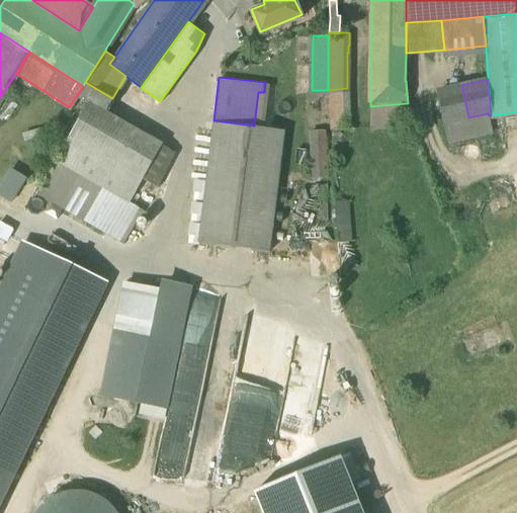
[(443,124),(468,117),(461,85),(436,91),(443,124)]
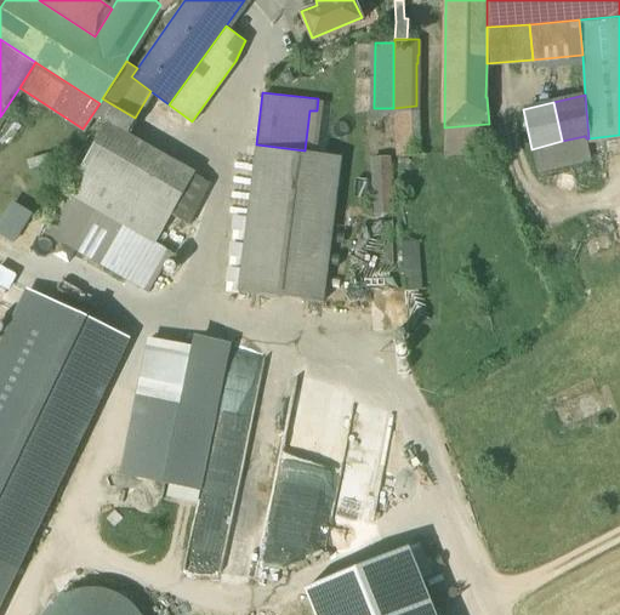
[(114,106),(106,120),(126,132),(135,118),(114,106)]
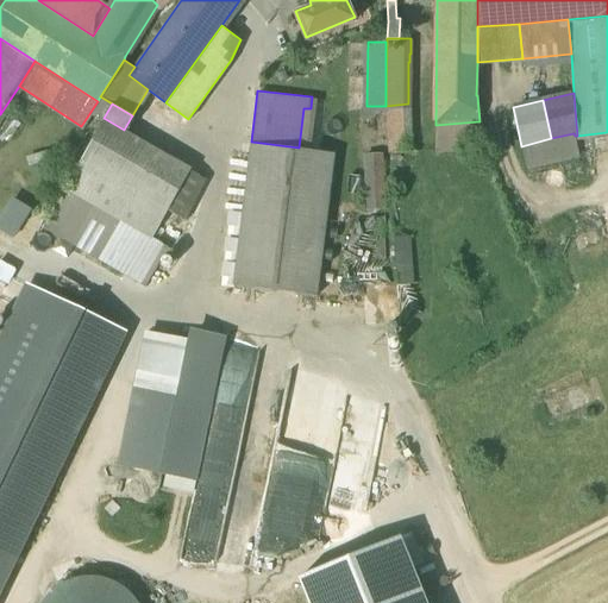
[(408,104),(386,106),(389,150),(409,149),(408,104)]
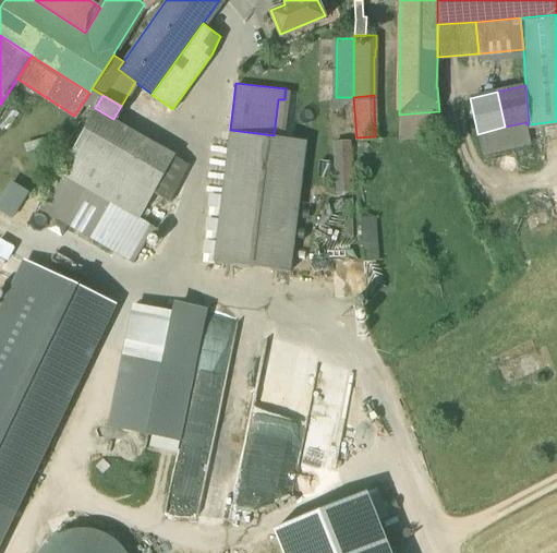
[(174,154),(113,119),(95,108),(38,206),(133,261),(154,225),(138,216),(174,154)]
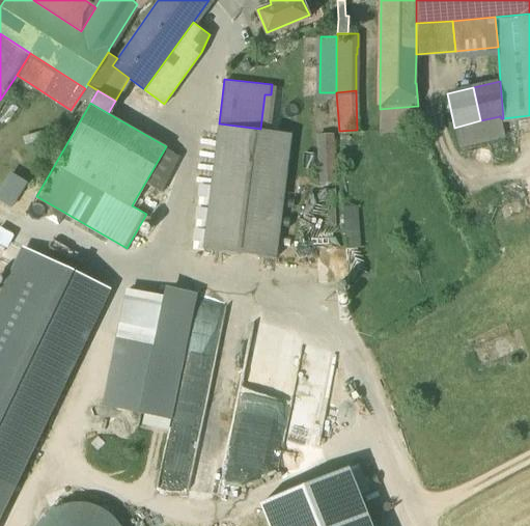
[(418,127),(417,106),(380,109),(380,130),(418,127)]
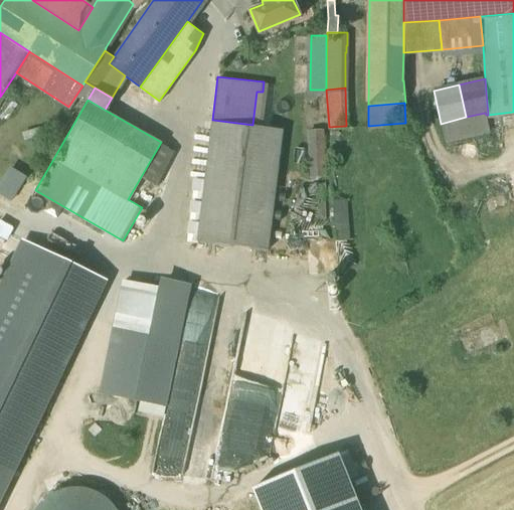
[(486,115),(485,113),(466,117),(441,124),(445,140),(489,130),(486,115)]
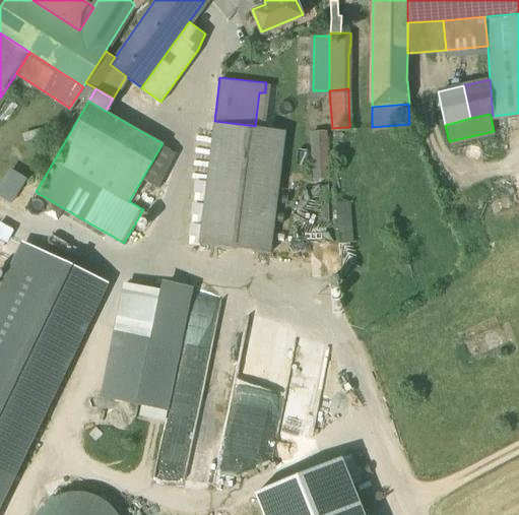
[(284,129),(255,126),(214,121),(199,242),(269,250),(284,129)]
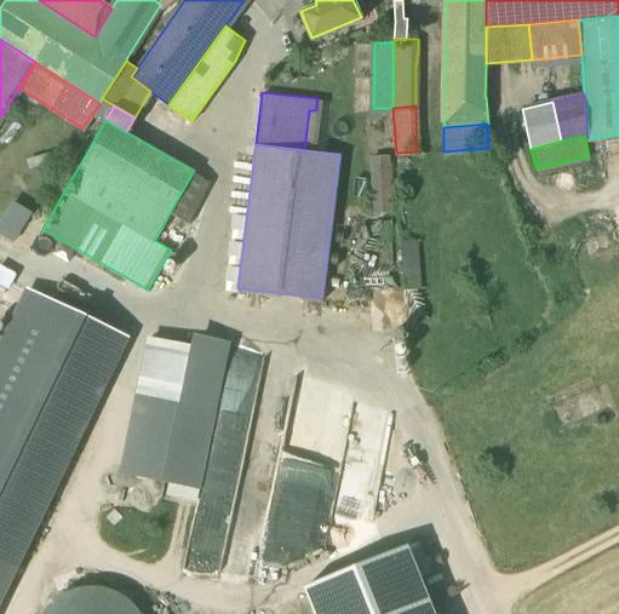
[(370,155),(373,212),(391,212),(389,154),(370,155)]
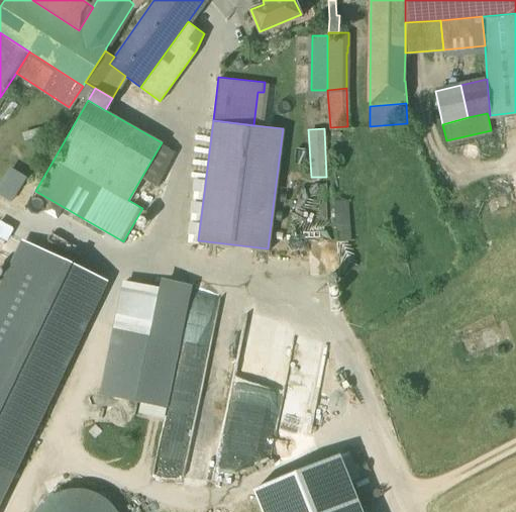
[(8,163),(0,175),(0,191),(10,198),(25,173),(8,163)]
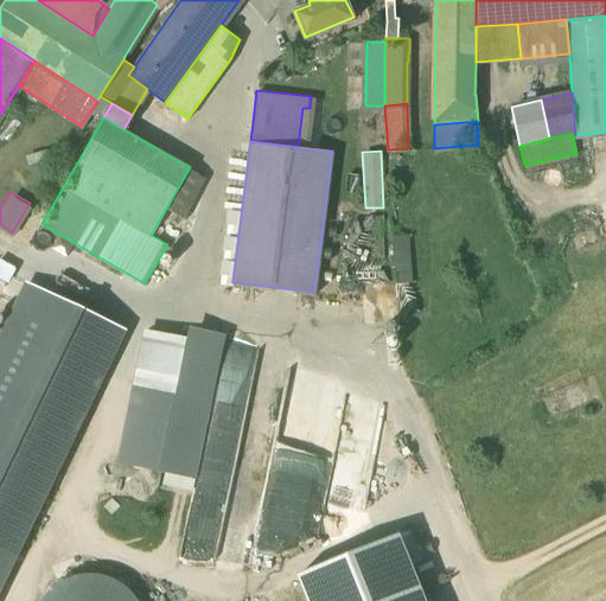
[(410,280),(408,231),(391,231),(394,280),(410,280)]
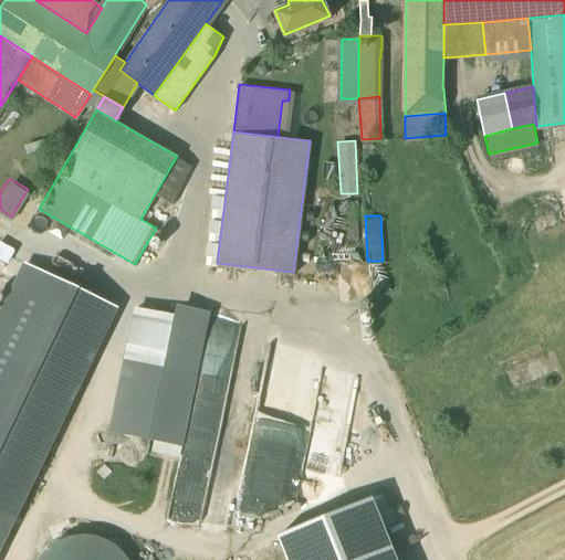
[(205,259),(215,260),(217,239),(207,238),(205,259)]
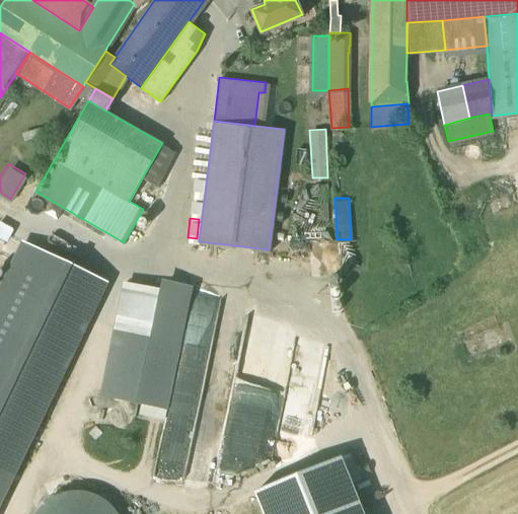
[(0,236),(4,239),(12,227),(0,220),(0,236)]
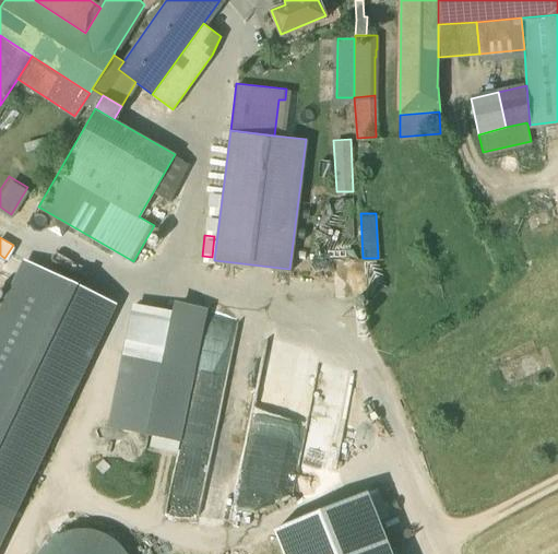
[(0,528),(109,302),(27,262),(0,318),(0,528)]
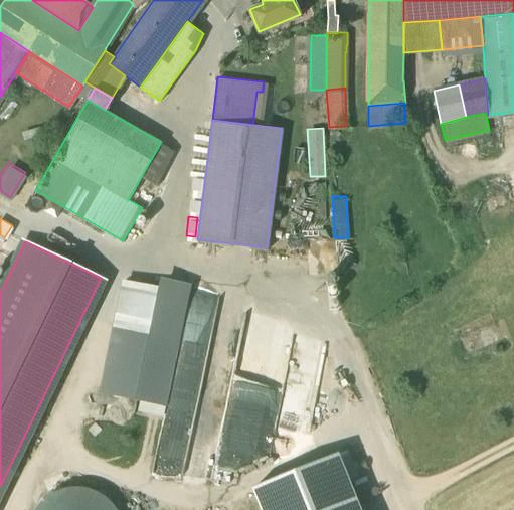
[(158,286),(125,279),(115,323),(149,330),(158,286)]
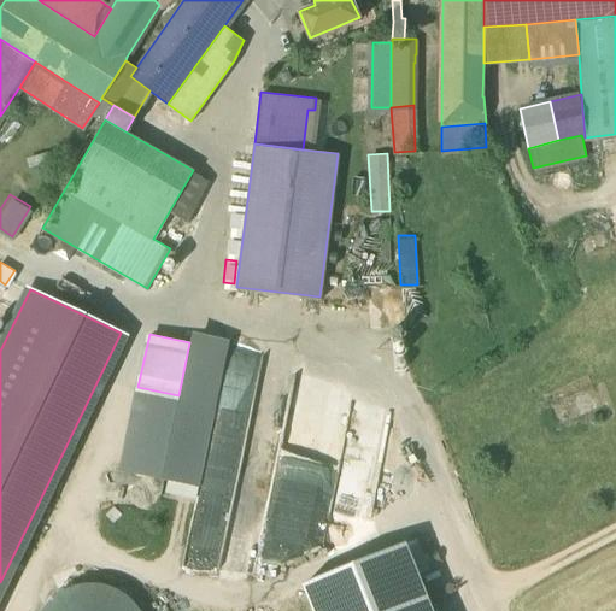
[(191,338),(189,342),(179,395),(162,477),(197,486),(226,345),(191,338)]
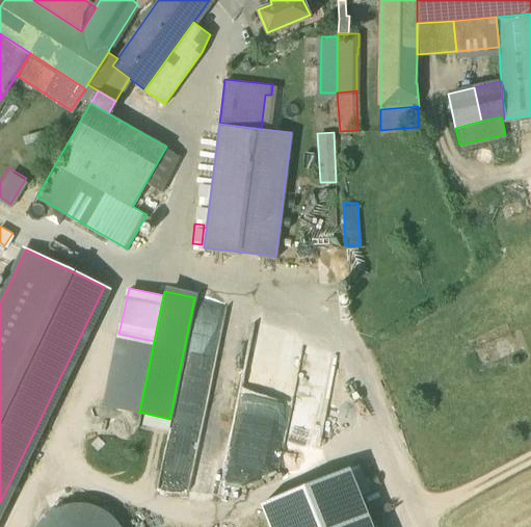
[(347,468),(357,492),(367,488),(357,464),(347,468)]
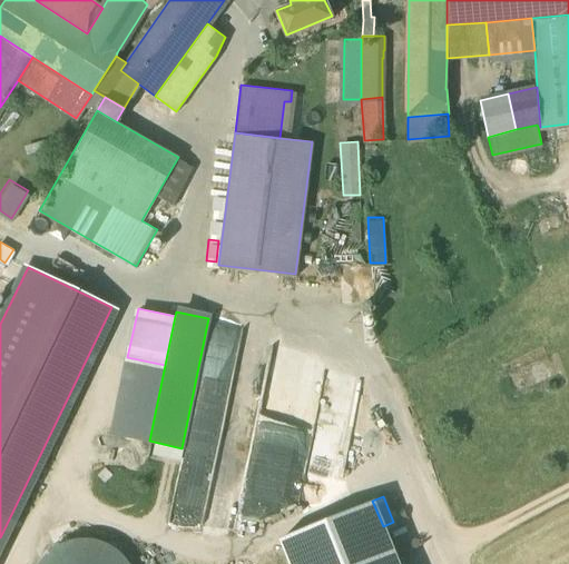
[(278,538),(288,563),(398,563),(383,526),(372,501),(278,538)]
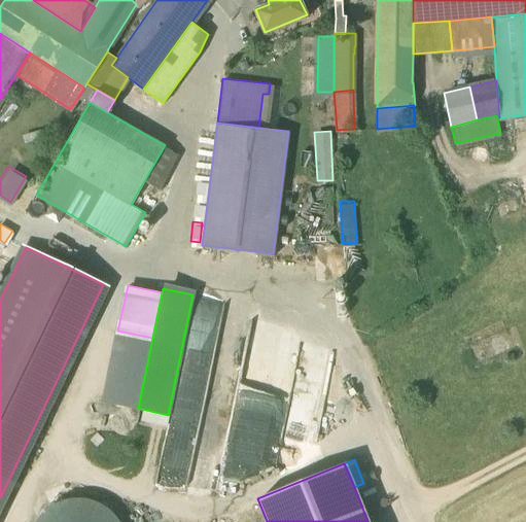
[(89,498),(74,497),(63,499),(50,505),(40,514),(34,521),(119,521),(116,517),(110,510),(100,502),(89,498)]
